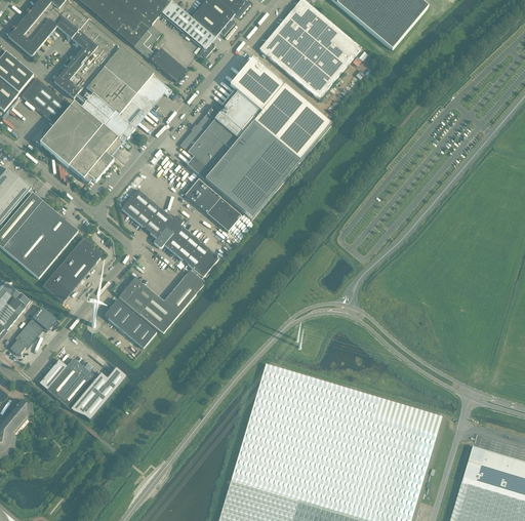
[(88,17),(66,0),(38,0),(30,10),(29,8),(28,8),(27,8),(26,9),(26,10),(27,11),(28,12),(16,27),(14,26),(13,25),(12,26),(11,26),(11,27),(12,28),(14,30),(8,36),(32,55),(56,26),(72,37),(71,38),(72,39),(72,38),(83,47),(54,81),(74,97),(119,44),(88,18),(88,17)]
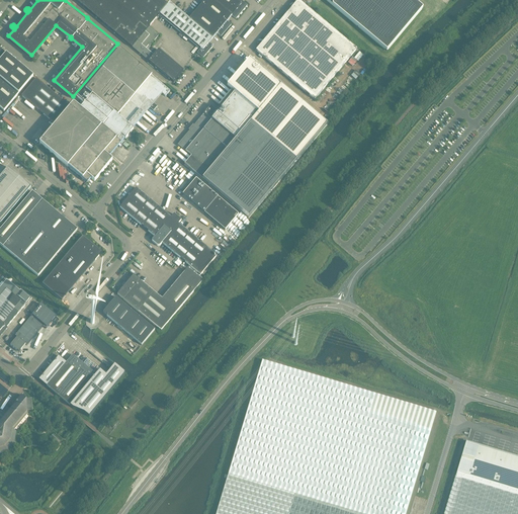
[(79,0),(171,77),(173,79),(183,67),(158,47),(154,52),(146,45),(149,40),(150,41),(159,31),(155,28),(154,26),(150,23),(150,22),(156,15),(160,11),(161,12),(184,32),(188,35),(198,44),(200,46),(197,50),(203,55),(213,43),(209,39),(217,29),(220,32),(221,33),(231,21),(230,20),(227,17),(232,12),(236,15),(247,2),(245,0),(202,0),(195,8),(192,11),(189,15),(183,11),(181,9),(178,6),(170,0),(168,0),(167,1),(166,0),(79,0)]
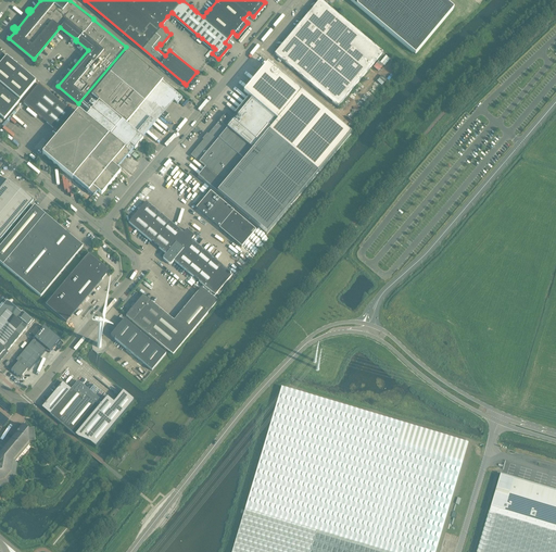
[(383,49),(324,0),(316,0),(312,5),(313,7),(310,11),(308,10),(275,50),(338,103),(383,49)]
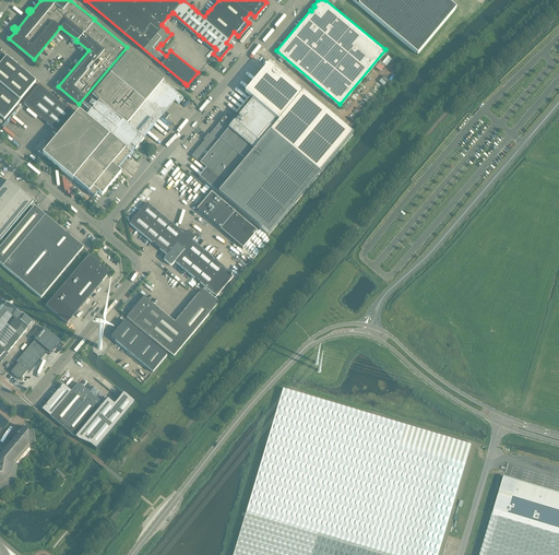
[(356,0),(417,51),(455,6),(449,0),(356,0)]
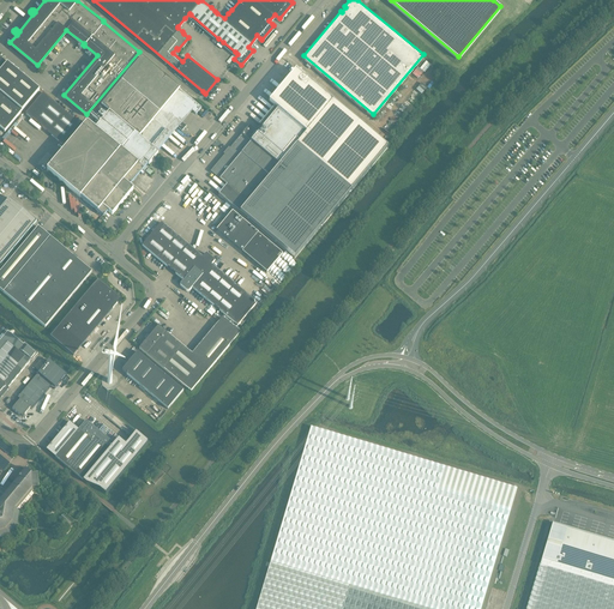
[(0,124),(5,127),(40,86),(0,53),(0,124)]
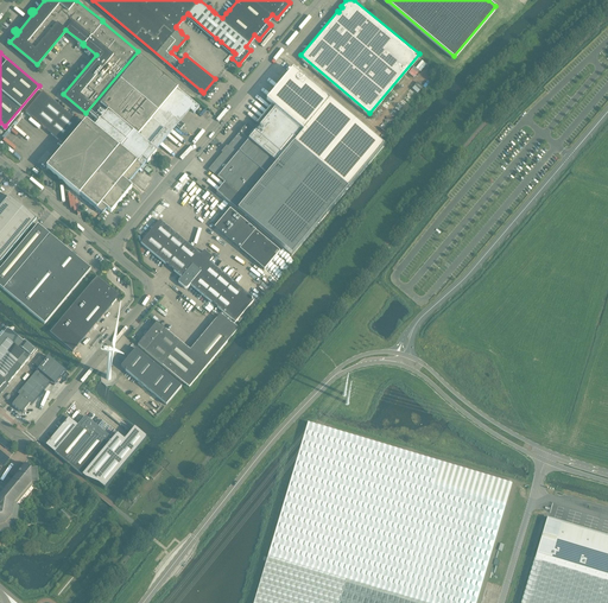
[(132,184),(127,179),(140,165),(141,163),(145,158),(147,159),(150,156),(149,154),(152,150),(153,152),(157,148),(151,144),(172,120),(181,126),(184,121),(177,114),(187,103),(194,109),(200,103),(177,84),(178,84),(140,52),(100,101),(92,112),(94,114),(89,119),(119,144),(119,145),(86,118),(46,164),(80,192),(80,191),(102,210),(107,205),(111,209),(132,184)]
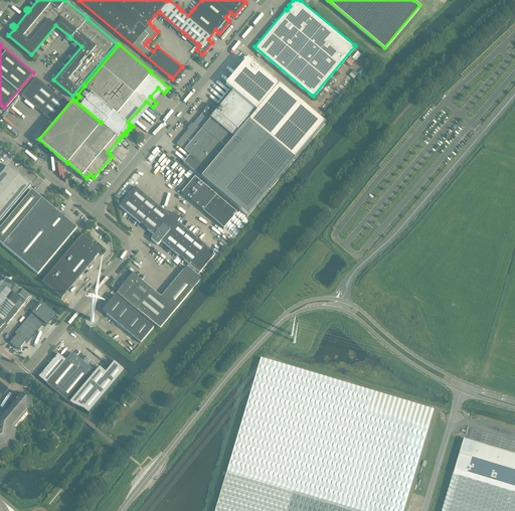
[(252,60),(230,87),(232,90),(233,89),(258,109),(249,119),(282,146),(295,157),(325,121),(252,60)]
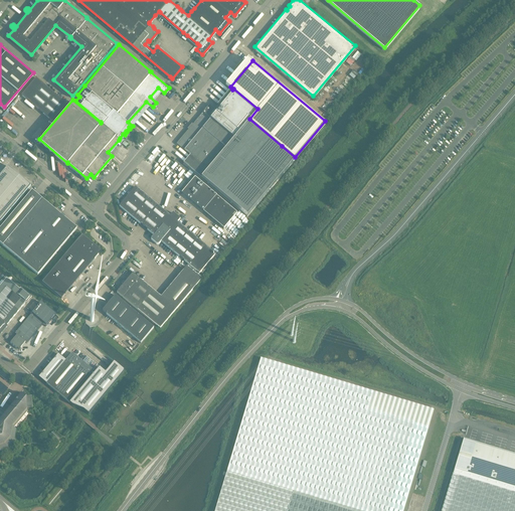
[(67,102),(36,74),(21,92),(53,119),(67,102)]
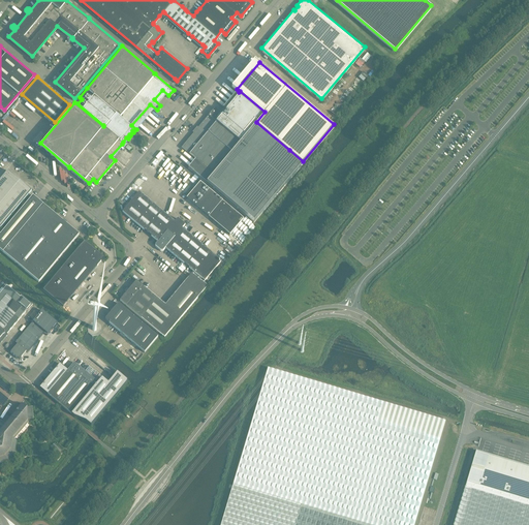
[(208,113),(181,145),(195,156),(188,164),(253,219),(289,177),(303,161),(289,150),(256,122),(265,112),(240,91),(239,92),(237,89),(223,105),(226,107),(223,111),(215,104),(208,113)]
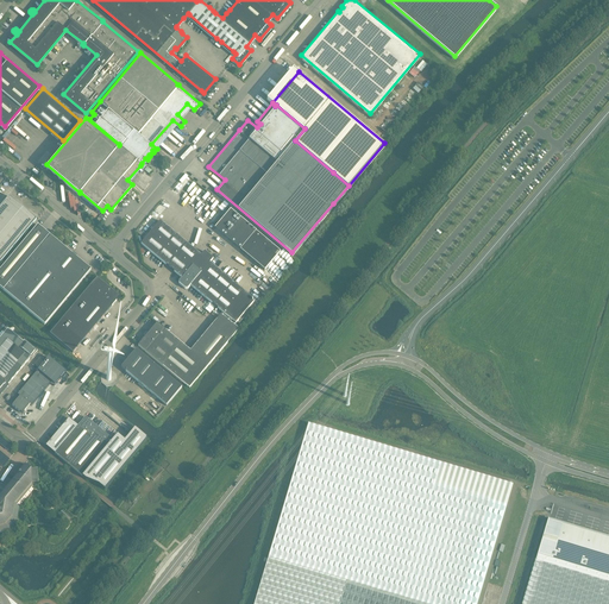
[(5,189),(0,195),(0,203),(1,205),(11,194),(5,189)]
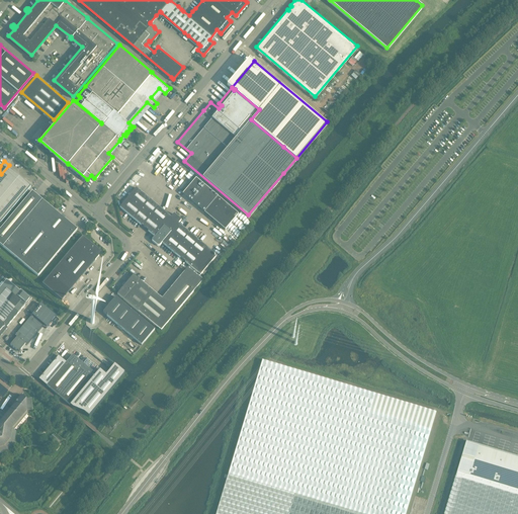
[(9,165),(1,174),(5,177),(6,178),(13,169),(9,165)]
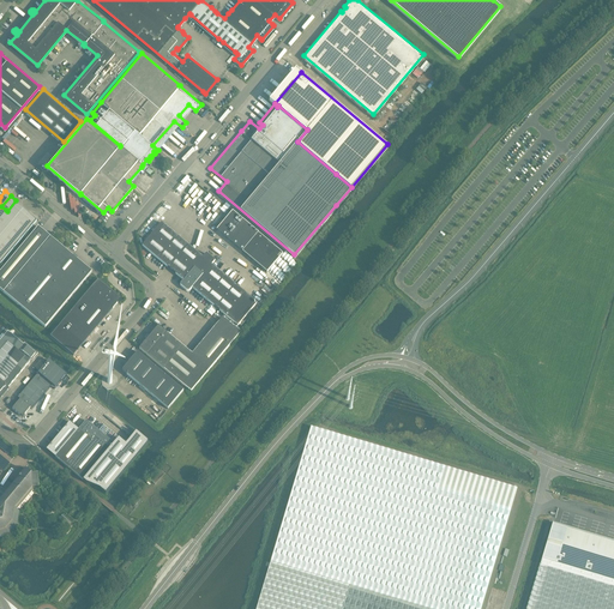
[(16,200),(7,211),(12,216),(22,204),(16,200)]
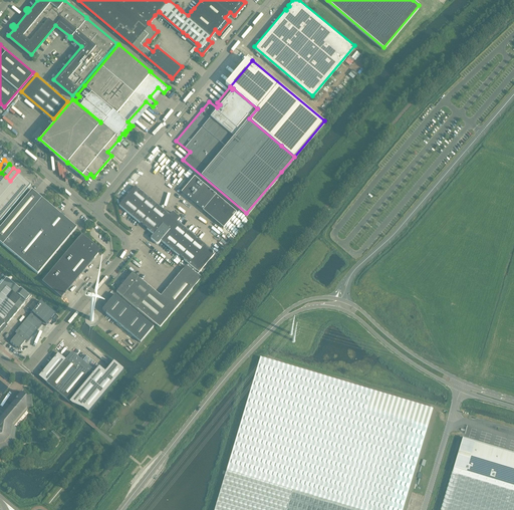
[(18,171),(10,181),(15,184),(22,175),(18,171)]
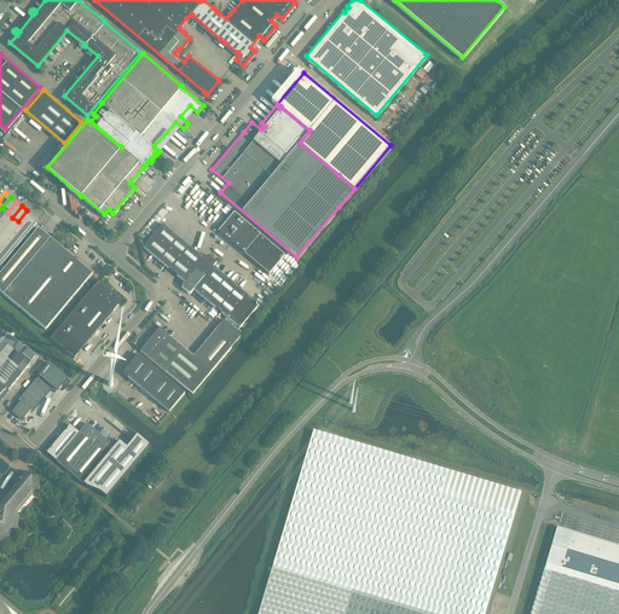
[(218,229),(268,271),(284,252),(260,231),(235,209),(218,229)]
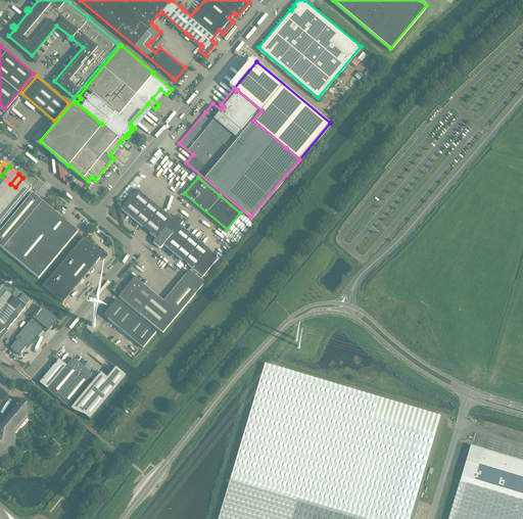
[(2,183),(1,183),(11,191),(15,187),(10,184),(6,180),(5,179),(2,183)]
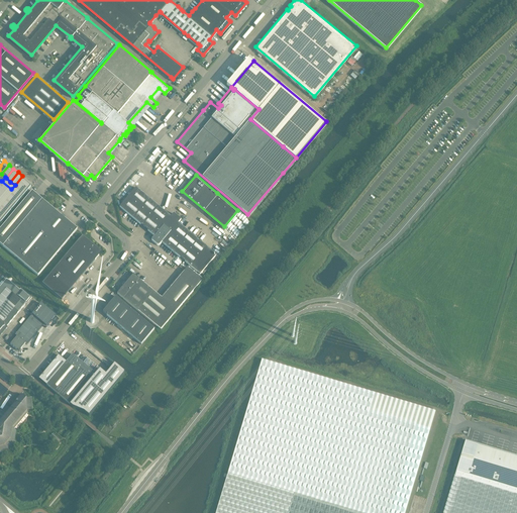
[(0,182),(0,186),(8,193),(11,189),(1,181),(0,182)]
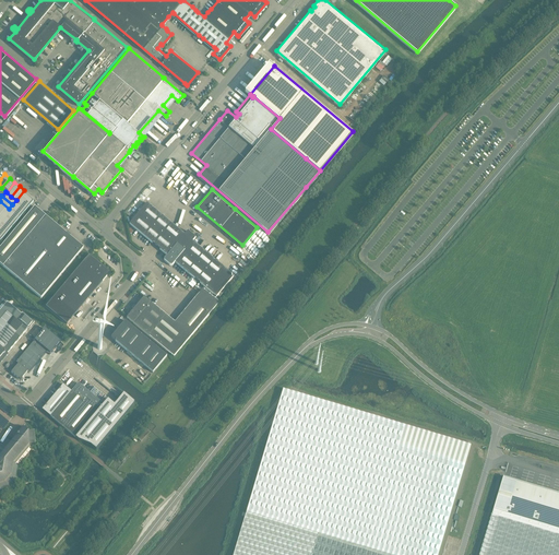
[(201,245),(192,238),(195,234),(188,227),(185,231),(147,199),(129,221),(167,252),(164,256),(164,257),(170,262),(173,262),(175,259),(195,276),(191,273),(186,279),(193,285),(199,280),(197,278),(216,294),(234,272),(201,245)]
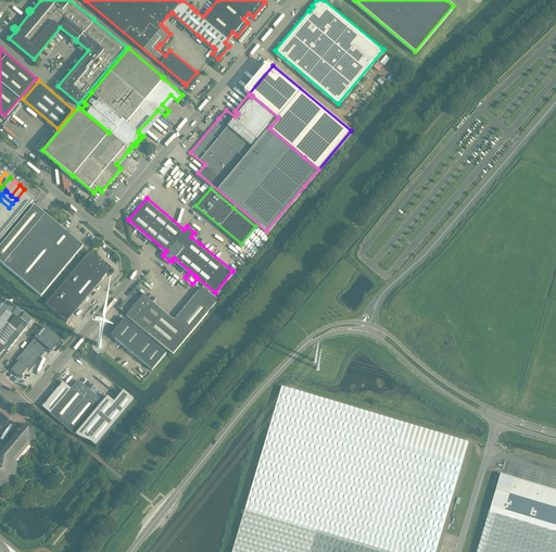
[(35,202),(0,242),(0,259),(40,293),(83,243),(83,242),(76,237),(75,238),(74,237),(75,236),(60,224),(35,202)]
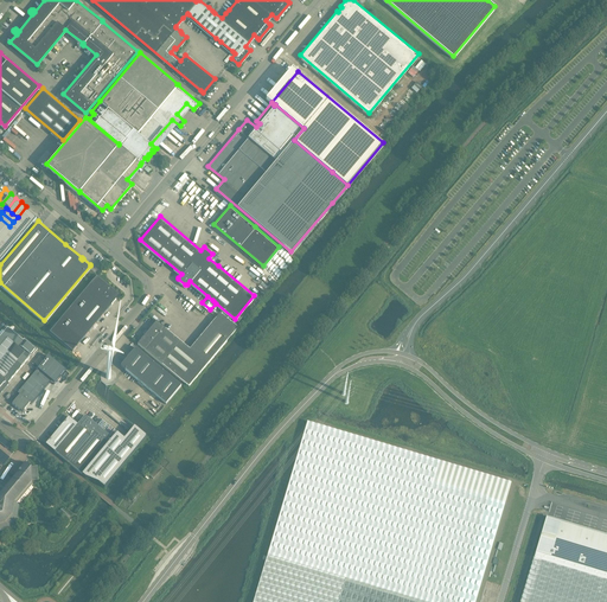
[(93,277),(50,328),(72,348),(84,334),(116,296),(120,292),(97,273),(93,277)]
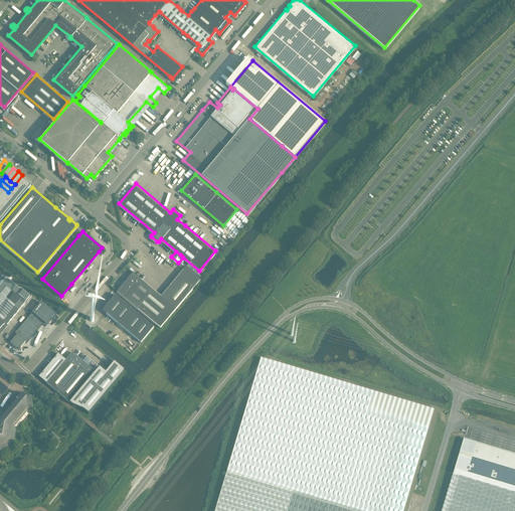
[(160,326),(201,276),(186,263),(161,294),(133,270),(117,289),(160,326)]
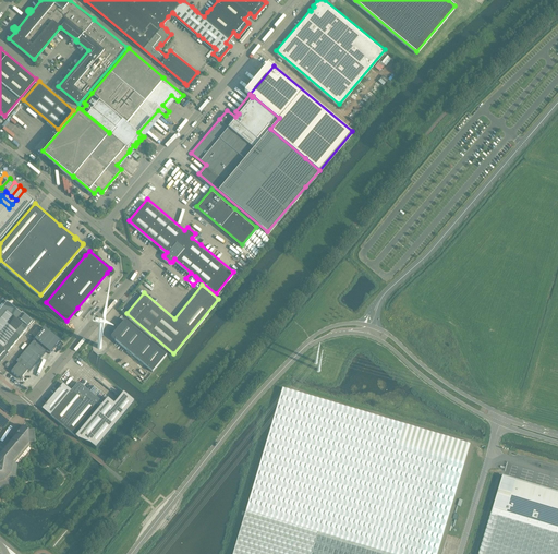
[(34,320),(22,310),(22,311),(7,299),(0,306),(0,317),(20,335),(27,325),(28,326),(34,320)]
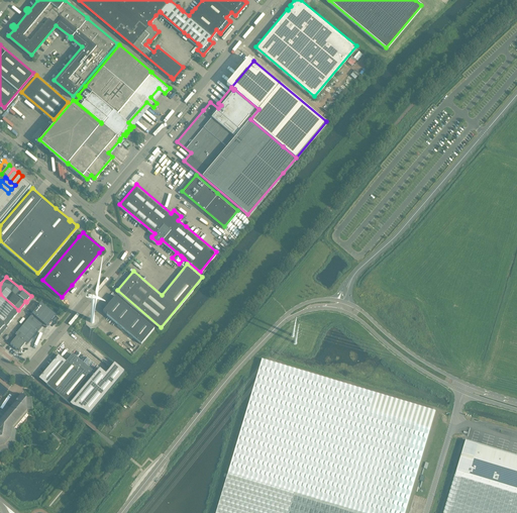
[(154,325),(116,293),(103,309),(141,341),(154,325)]
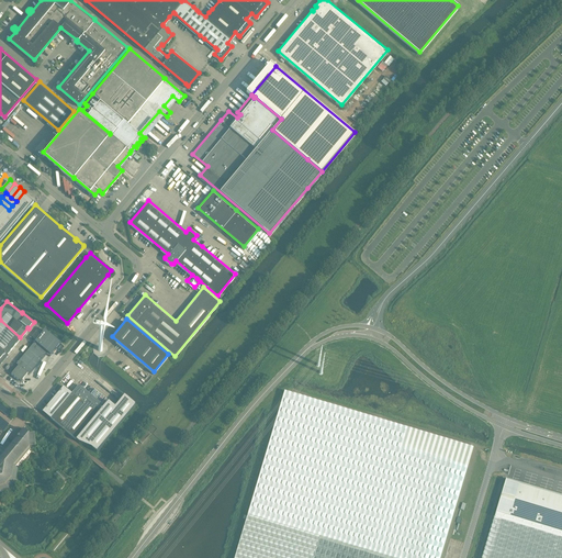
[(8,352),(20,337),(0,320),(0,363),(8,353),(8,352)]
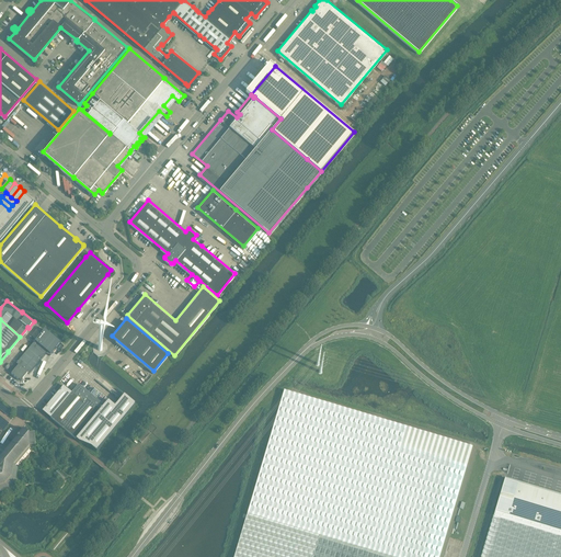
[(19,362),(11,371),(18,376),(19,376),(22,376),(23,375),(27,370),(29,371),(47,349),(50,351),(60,339),(45,326),(39,332),(16,360),(19,362)]
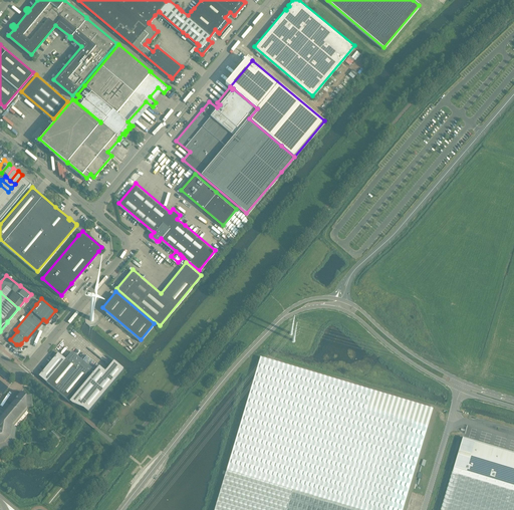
[(88,309),(85,313),(85,319),(89,322),(95,322),(98,318),(98,312),(94,309),(88,309)]
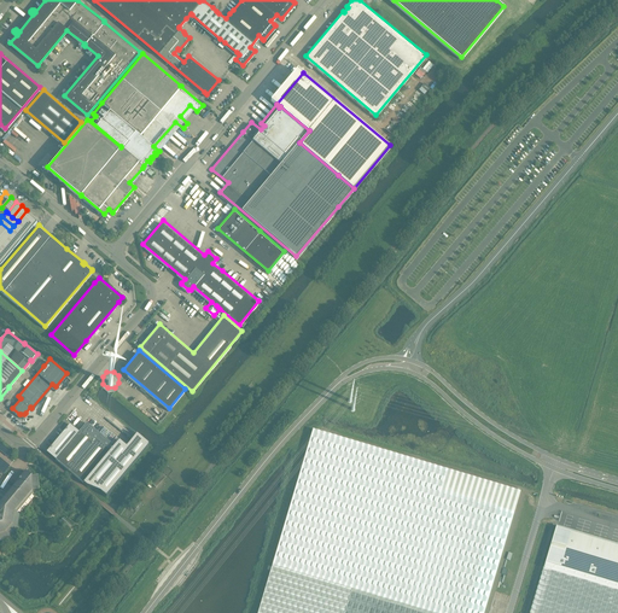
[(50,444),(46,449),(87,483),(100,488),(104,492),(106,494),(149,443),(149,441),(136,431),(133,436),(127,443),(120,437),(115,443),(87,419),(79,428),(70,420),(62,430),(50,444)]
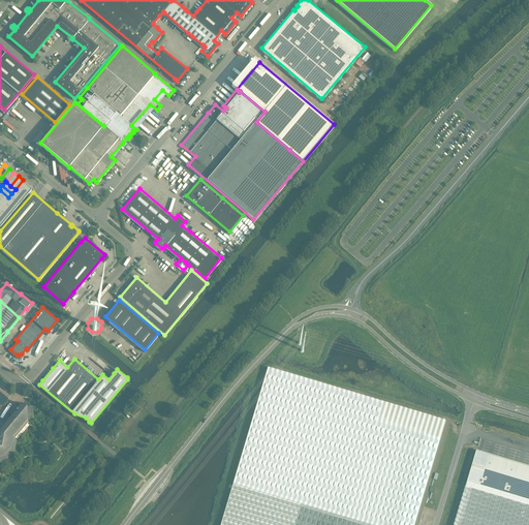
[(413,524),(445,418),(268,365),(219,524),(413,524)]
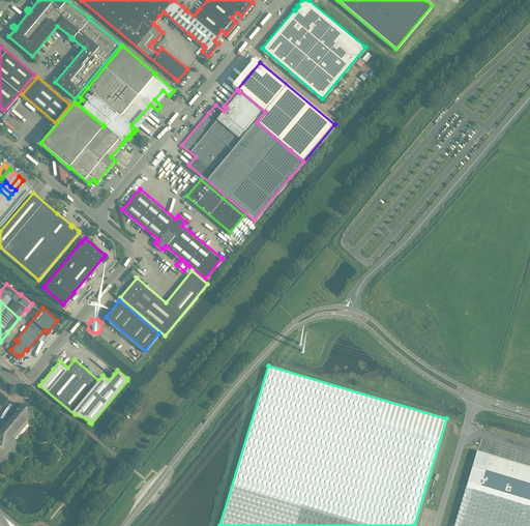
[(15,436),(28,421),(28,420),(29,420),(28,416),(33,416),(32,406),(27,407),(23,403),(3,426),(0,424),(0,460),(7,458),(8,459),(12,456),(16,450),(15,449),(17,439),(15,438),(15,436)]
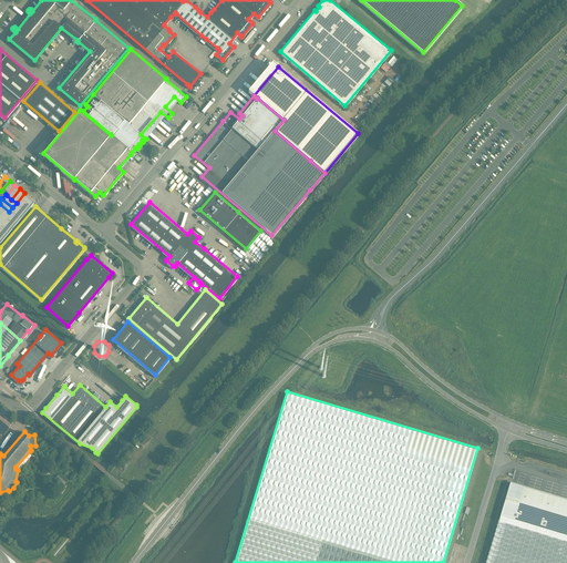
[(511,480),(500,519),(566,538),(566,497),(544,490),(543,489),(538,488),(537,488),(512,480),(511,480)]
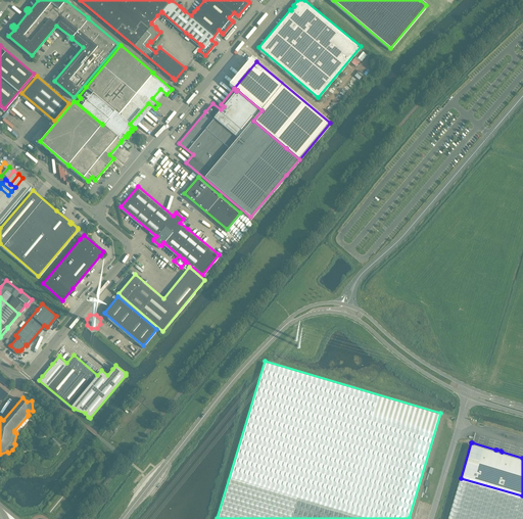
[(461,478),(447,518),(522,518),(522,496),(461,478)]
